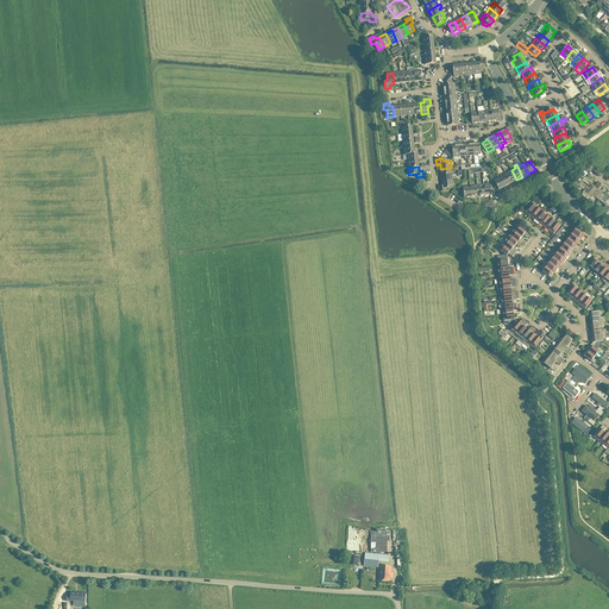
[(516,180),(512,170),(506,174),(510,183),(516,180)]
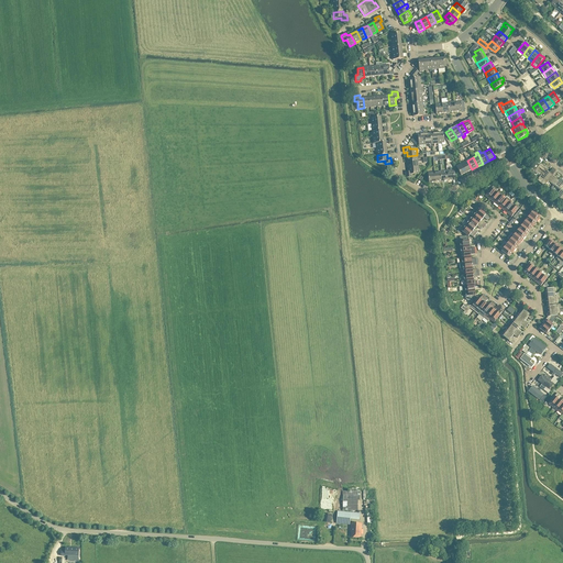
[(472,169),(467,161),(462,163),(466,173),(472,169)]
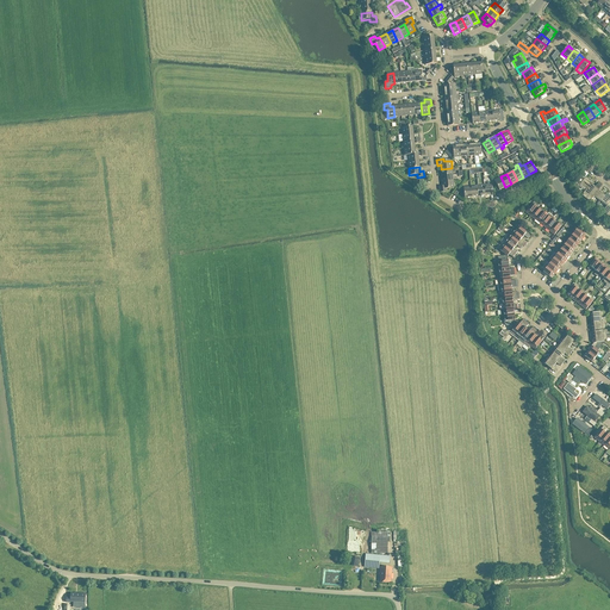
[(505,187),(500,176),(495,180),(499,190),(505,187)]
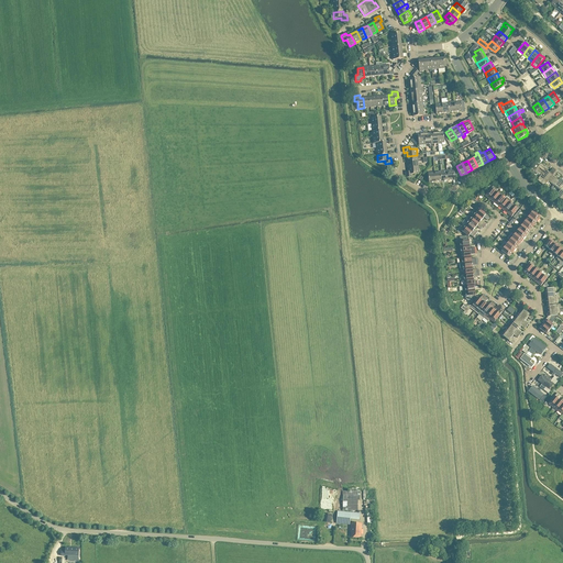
[(545,169),(537,163),(532,168),(541,175),(537,180),(541,184),(550,173),(545,169)]
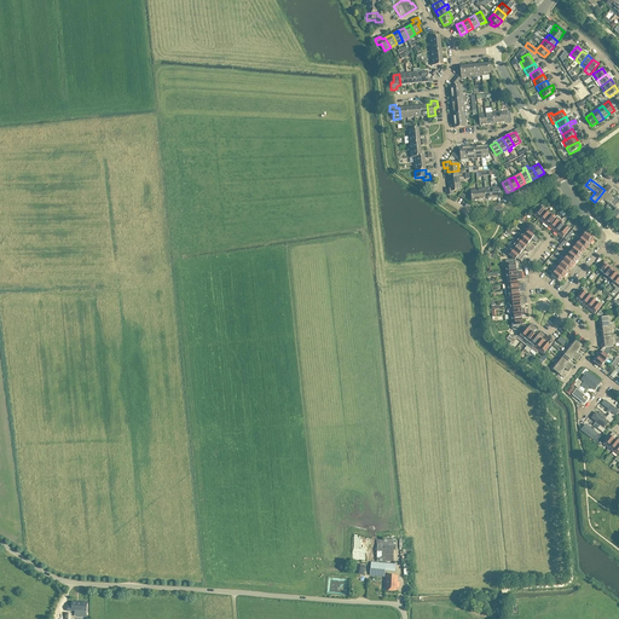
[(461,191),(460,184),(449,185),(449,189),(446,190),(446,196),(453,195),(452,192),(461,191)]
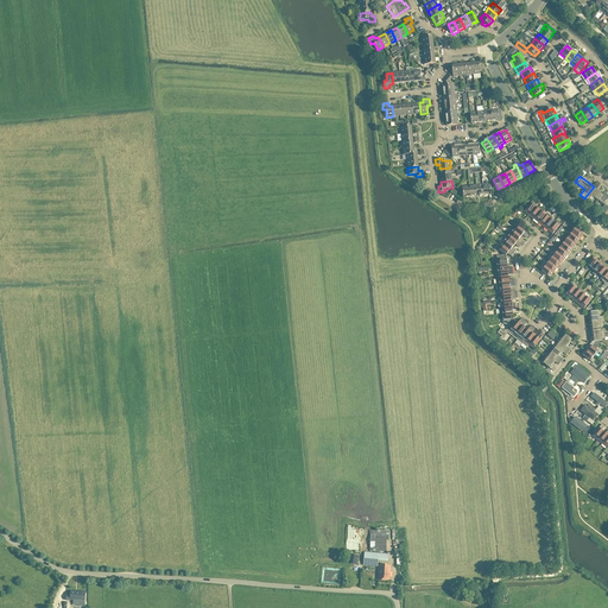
[(603,195),(597,190),(597,189),(594,187),(584,198),(588,201),(593,196),(599,201),(603,195)]
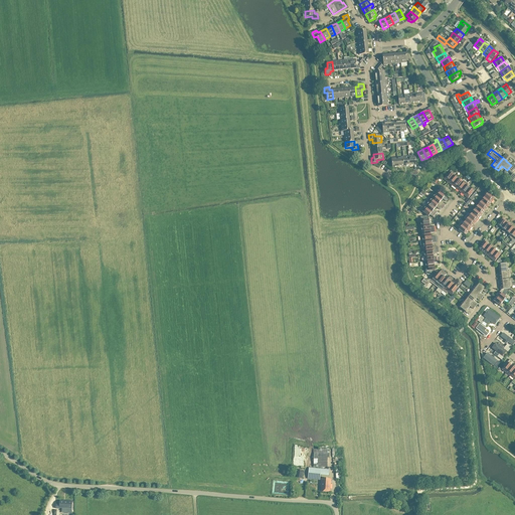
[(448,182),(454,176),(455,173),(451,170),(444,179),(448,182)]
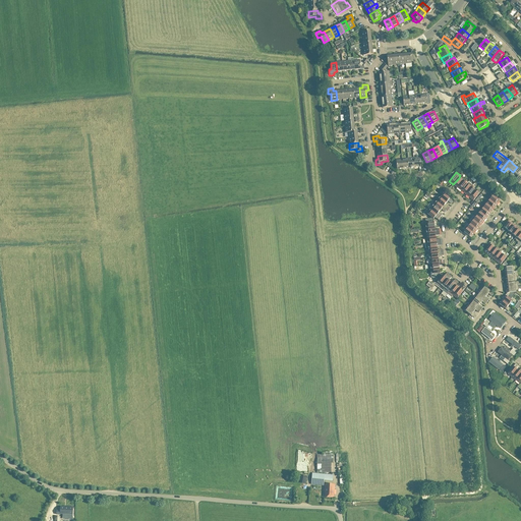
[(457,188),(464,179),(462,177),(460,179),(459,178),(453,184),(457,188)]
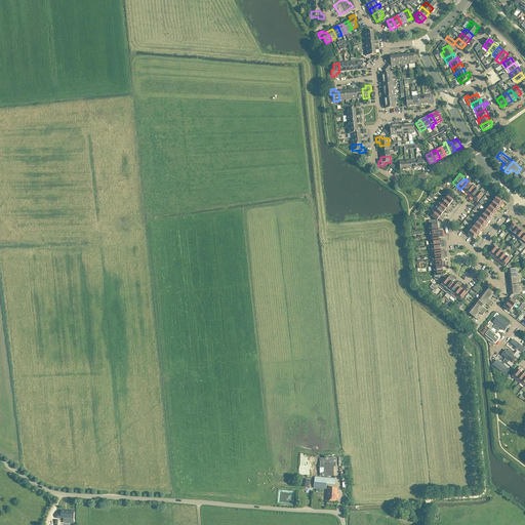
[(465,193),(471,186),(469,185),(471,182),(468,180),(460,190),(465,193)]
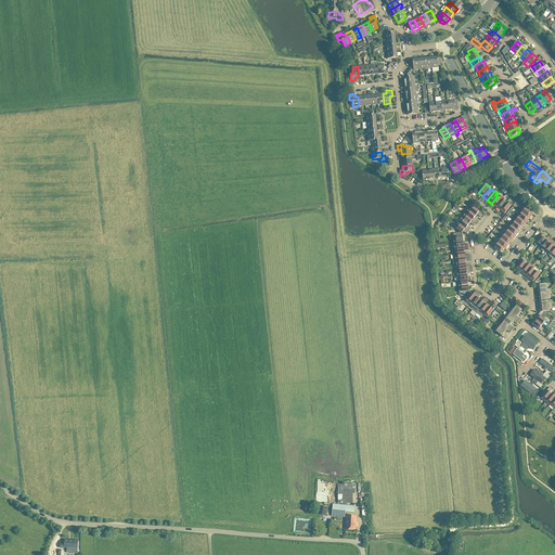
[(495,207),(503,197),(499,194),(498,196),(491,204),(495,207)]
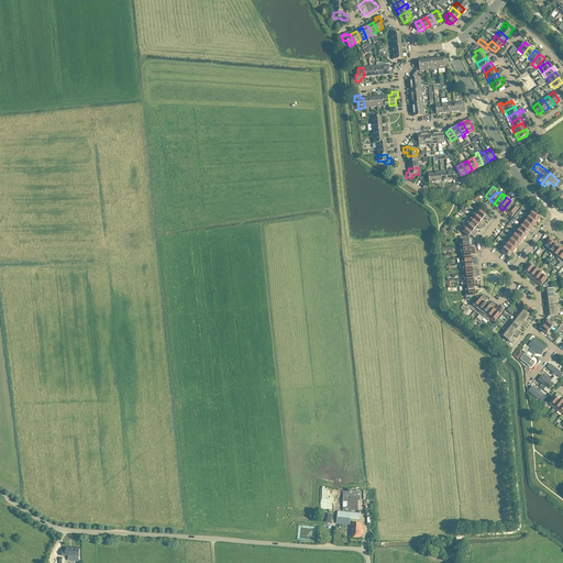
[(507,213),(514,206),(511,205),(514,202),(510,200),(503,210),(507,213)]
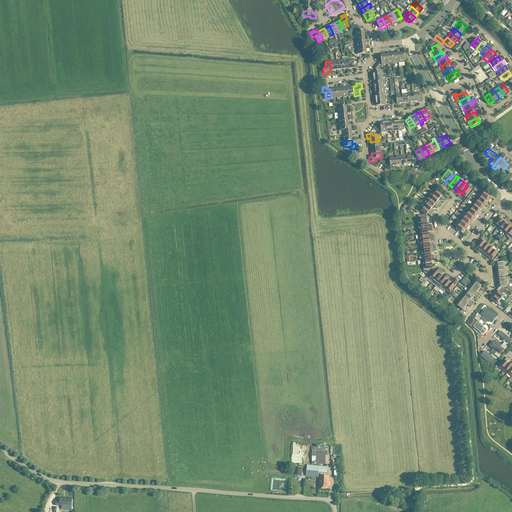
[(461,194),(465,197),(472,188),(470,186),(468,188),(467,187),(461,194)]
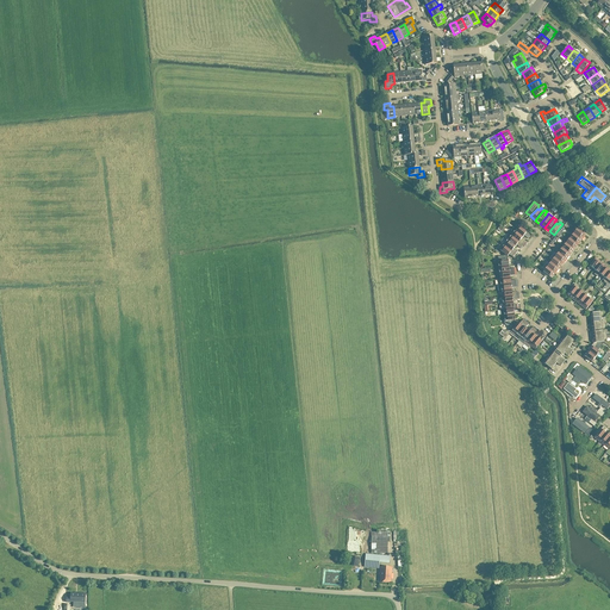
[(530,236),(518,226),(515,231),(523,237),(524,236),(528,238),(530,236)]
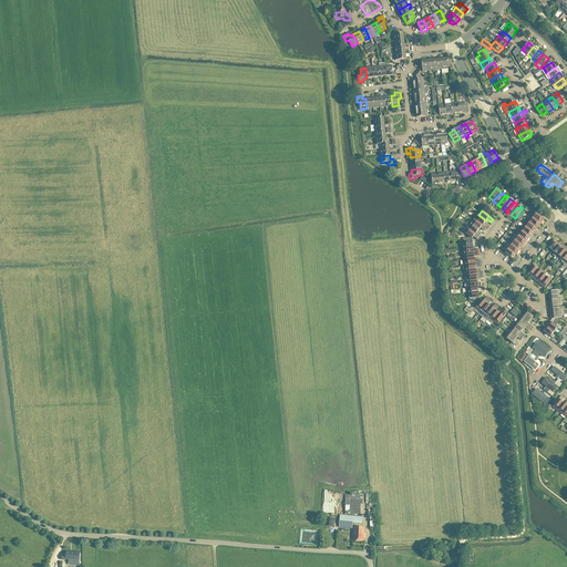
[(538,214),(534,212),(532,214),(534,216),(533,217),(540,224),(544,219),(538,214)]
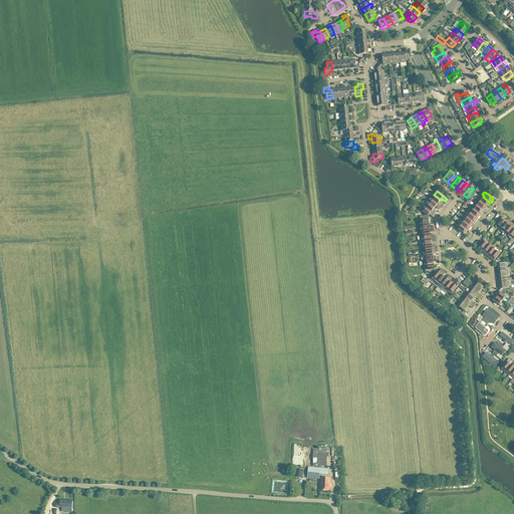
[(439,202),(441,200),(434,195),(431,199),(441,207),(443,205),(439,202)]
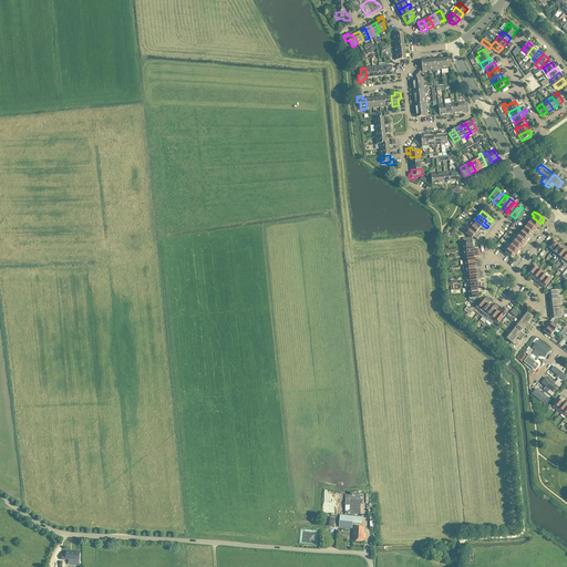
[(540,224),(533,217),(532,219),(529,217),(527,220),(537,228),(540,224)]
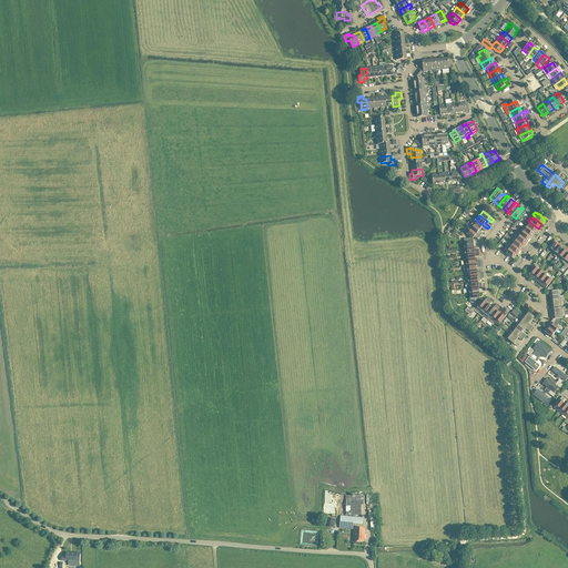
[(487,229),(476,220),(472,224),(479,230),(482,229),(485,231),(487,229)]
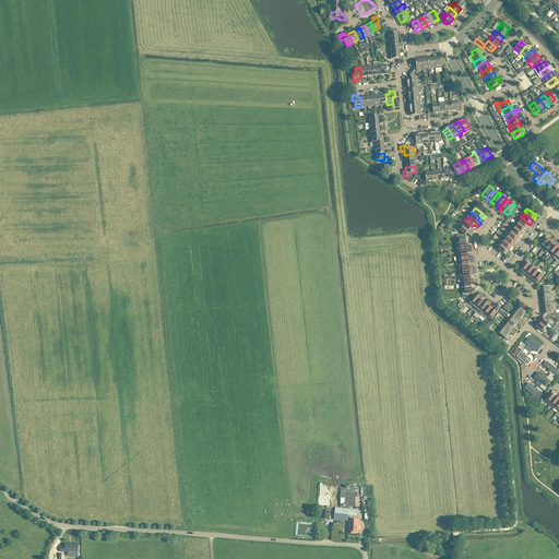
[(518,219),(516,222),(519,223),(526,229),(530,225),(520,217),(518,219)]
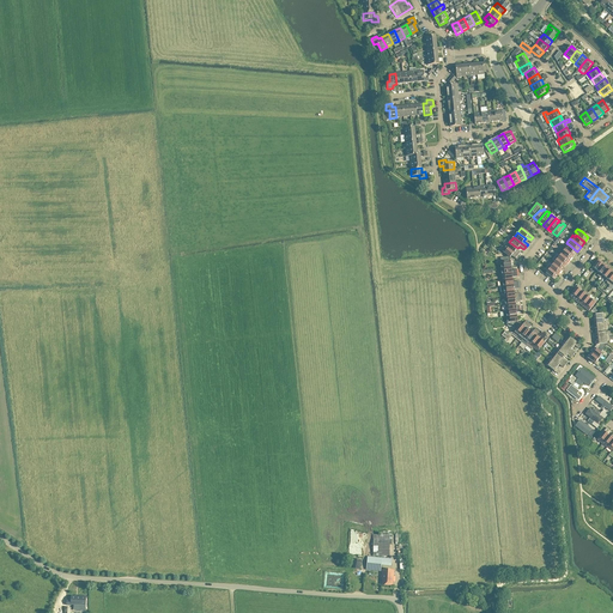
[(516,250),(517,248),(509,242),(505,247),(517,256),(520,254),(516,250)]
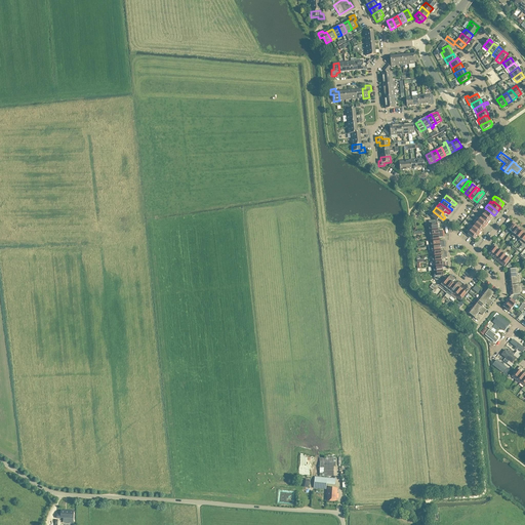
[(487,209),(485,208),(482,212),(491,219),(494,215),(487,209)]
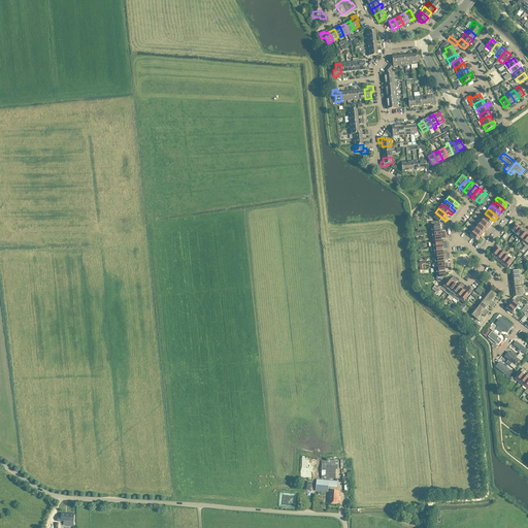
[(446,221),(435,212),(432,217),(437,221),(439,222),(440,221),(443,223),(446,221)]
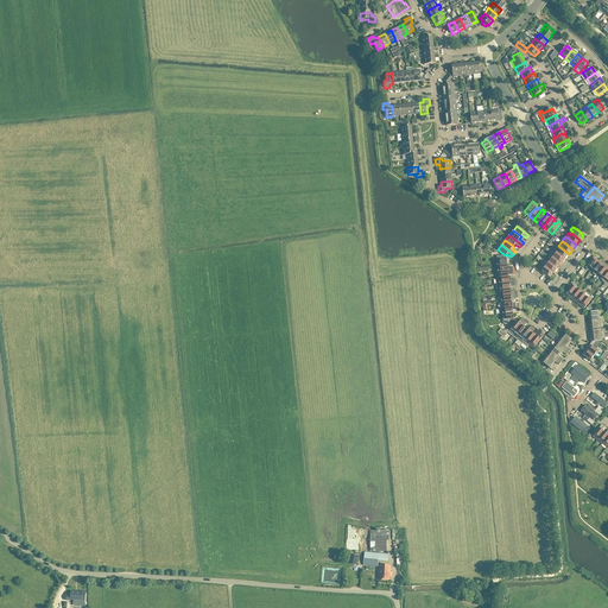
[(569,254),(558,246),(555,249),(557,252),(564,259),(569,254)]
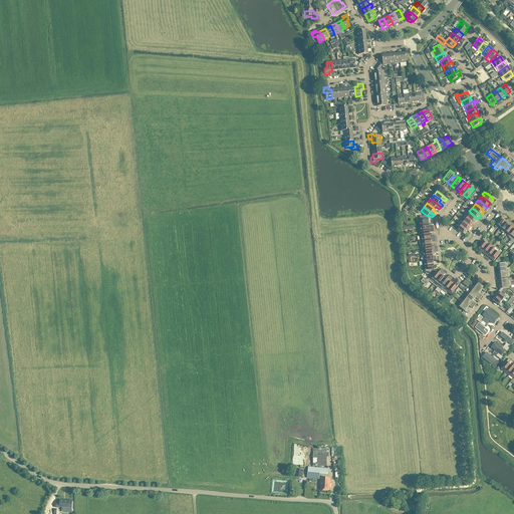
[(477,219),(471,213),(469,215),(467,213),(465,216),(474,223),(477,219)]
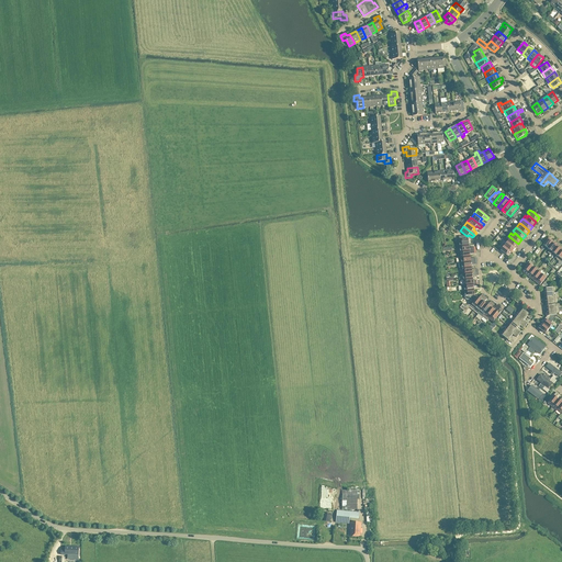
[(469,245),(468,236),(465,235),(464,236),(459,236),(459,240),(459,246),(469,245)]
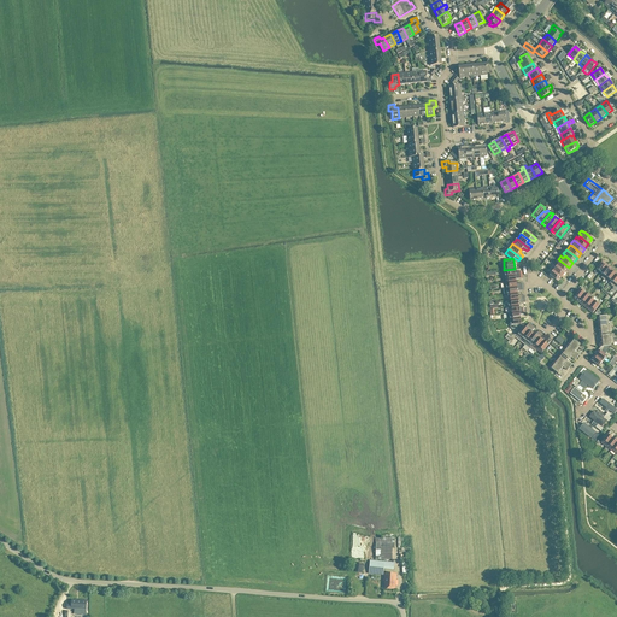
[(569,268),(558,259),(556,262),(559,264),(557,265),(565,272),(569,268)]
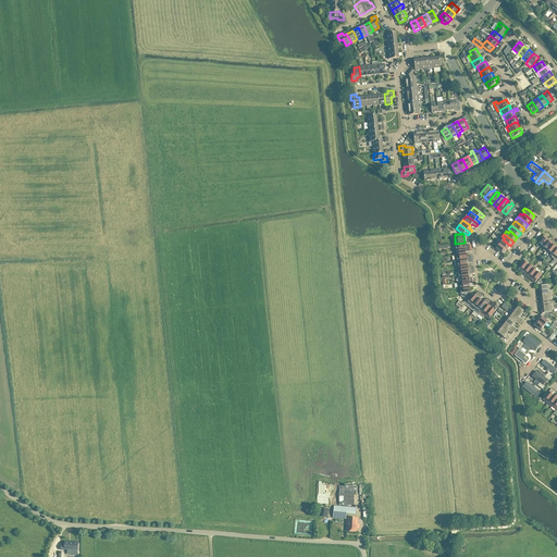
[(543,247),(548,239),(544,236),(536,246),(539,247),(541,245),(543,247)]
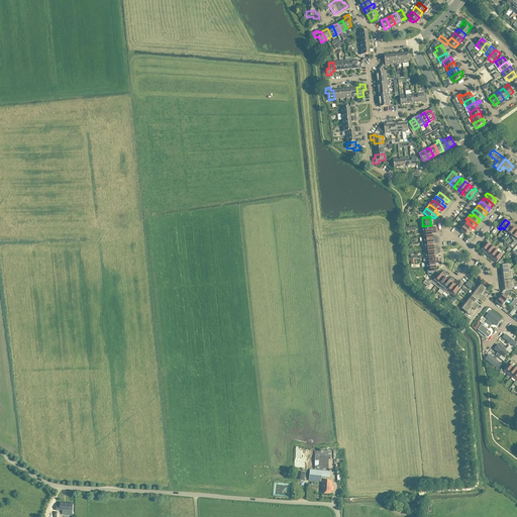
[(474,228),(467,222),(466,224),(463,222),(461,225),(471,232),(474,228)]
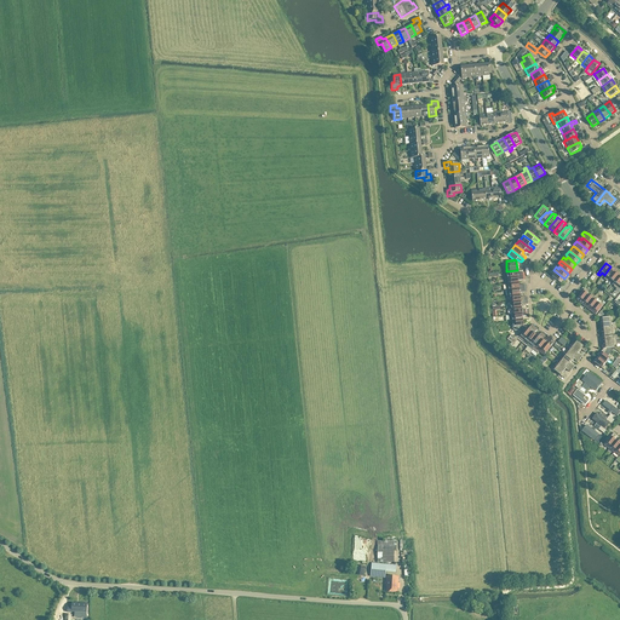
[(607,281),(615,270),(610,267),(604,275),(606,276),(604,279),(607,281)]
